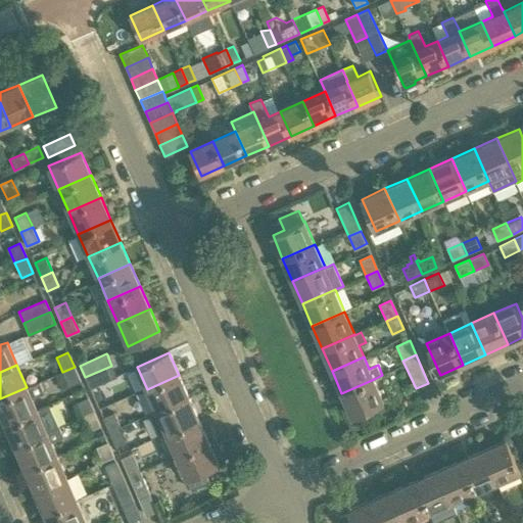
[(111,366),(85,377),(90,388),(116,377),(111,366)]
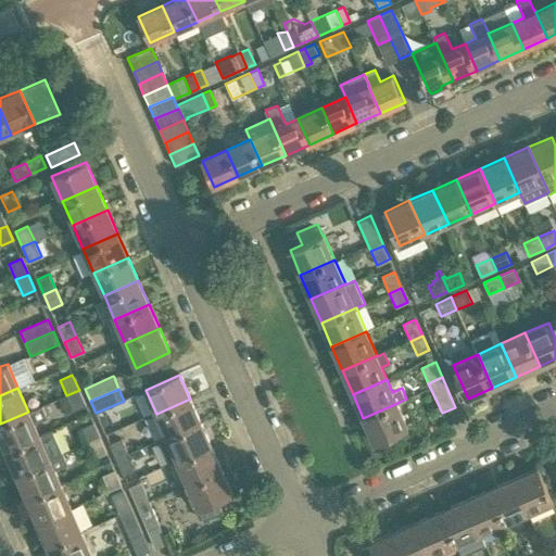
[(86,405),(79,390),(66,395),(74,411),(86,405)]
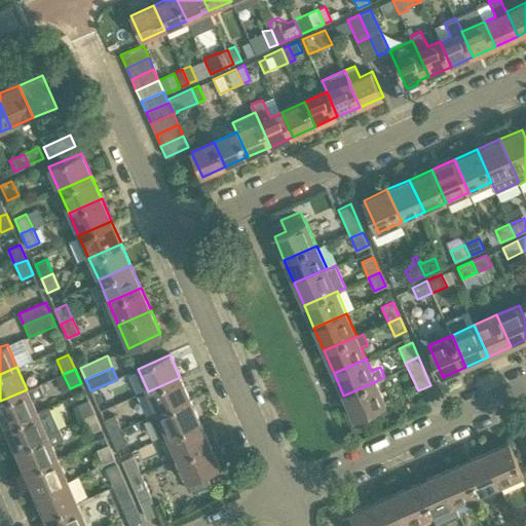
[(180,377),(148,391),(157,414),(189,400),(180,377)]
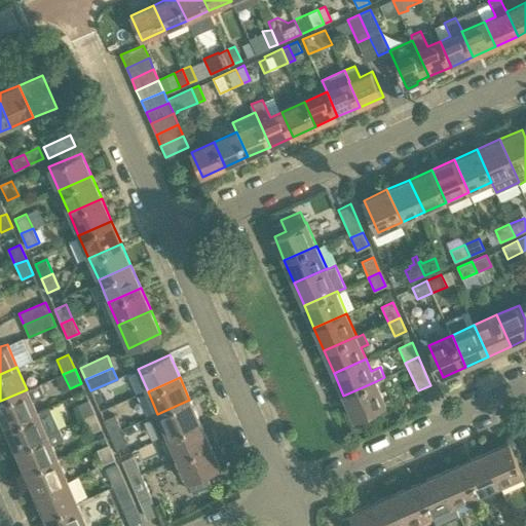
[(376,381),(343,396),(353,419),(386,404),(376,381)]
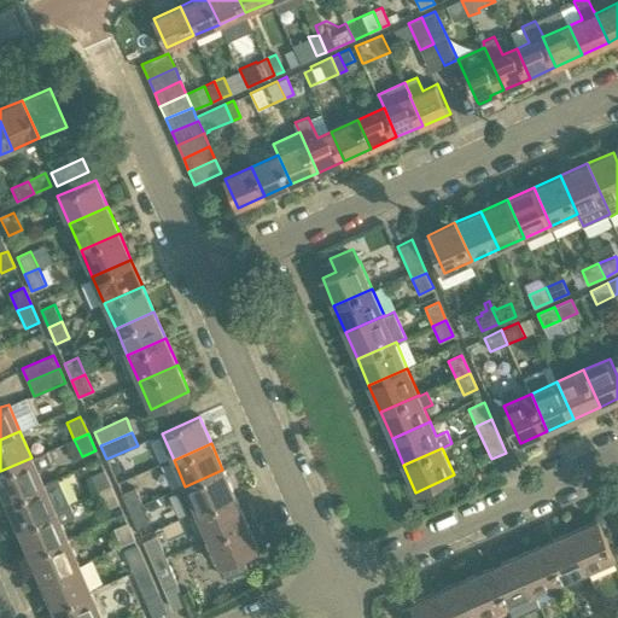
[(47,450),(31,458),(0,471),(0,489),(5,500),(42,484),(39,473),(54,466),(47,450)]
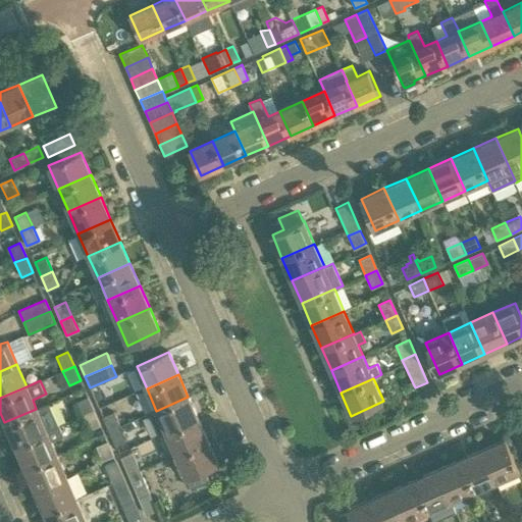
[(83,416),(94,411),(88,397),(76,402),(83,416)]
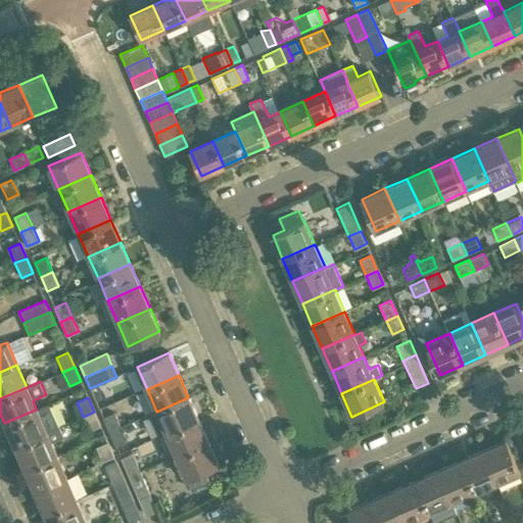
[(188,397),(156,412),(150,414),(159,436),(167,433),(198,419),(188,397)]
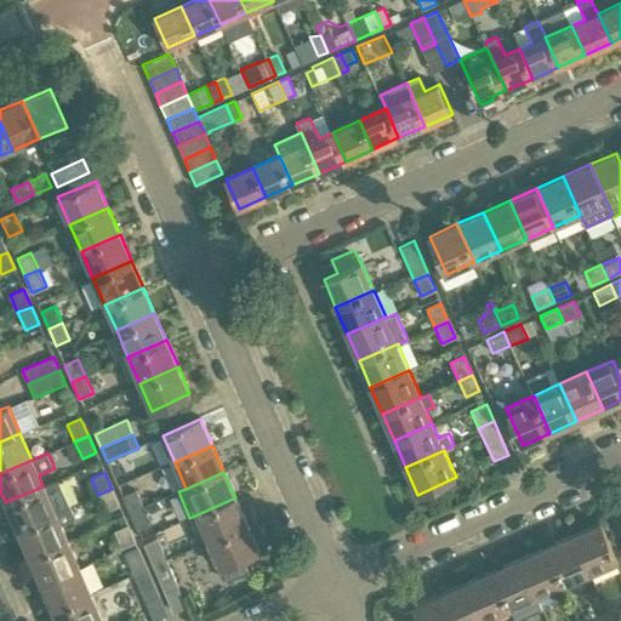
[(57,479),(43,486),(5,502),(16,529),(69,506),(57,479)]
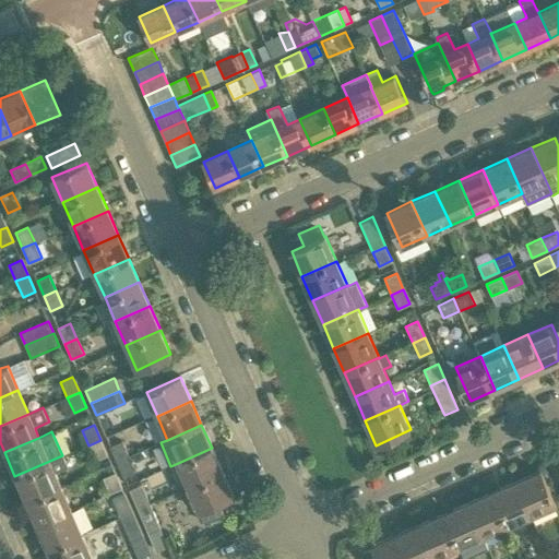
[(108,455),(100,440),(88,445),(95,461),(108,455)]
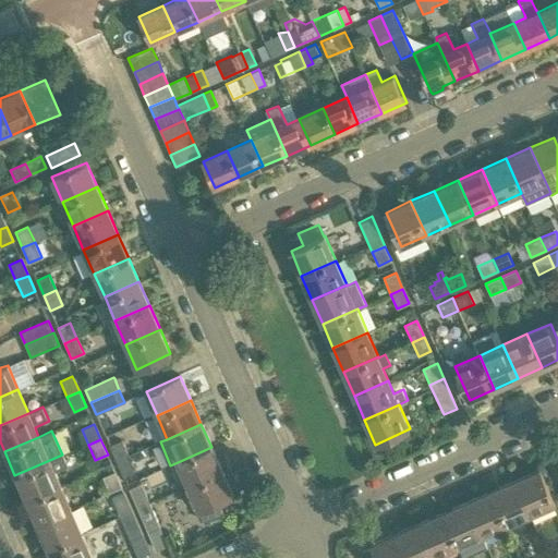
[(117,460),(129,456),(122,440),(110,445),(117,460)]
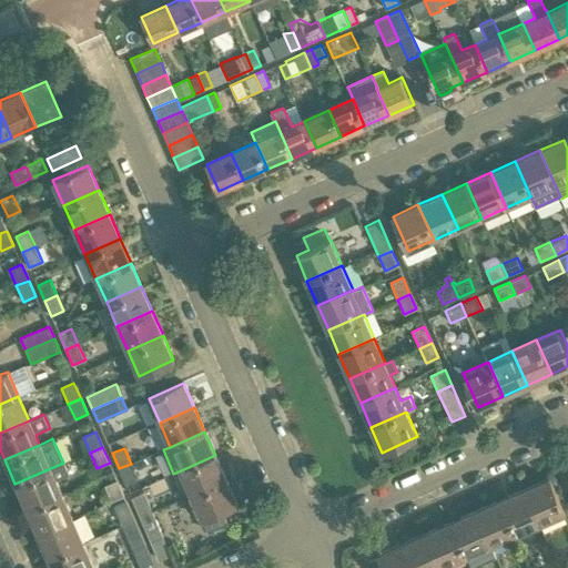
[(215,455),(181,470),(191,495),(226,479),(215,455)]
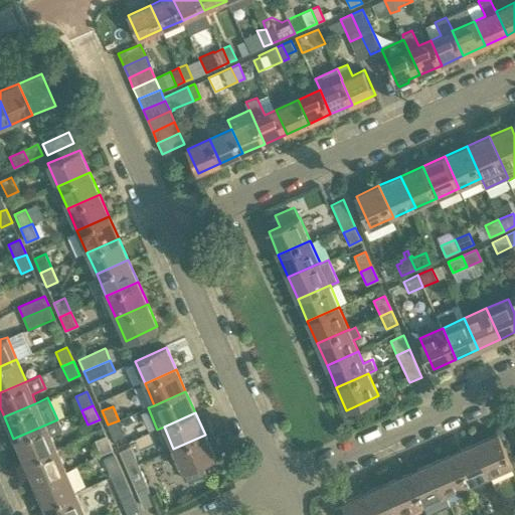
[(57,419),(13,439),(23,461),(54,447),(50,437),(62,432),(57,419)]
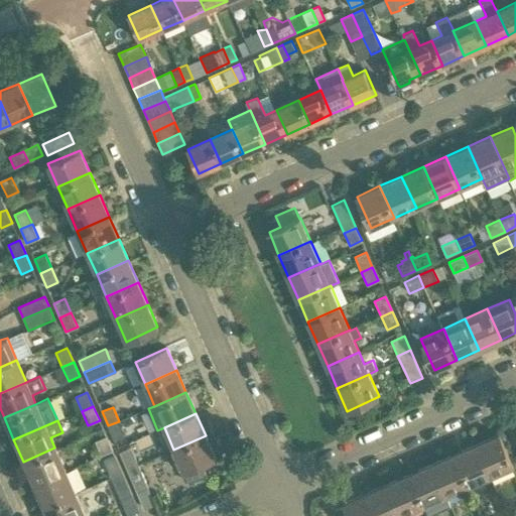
[(125,435),(119,421),(108,425),(114,439),(125,435)]
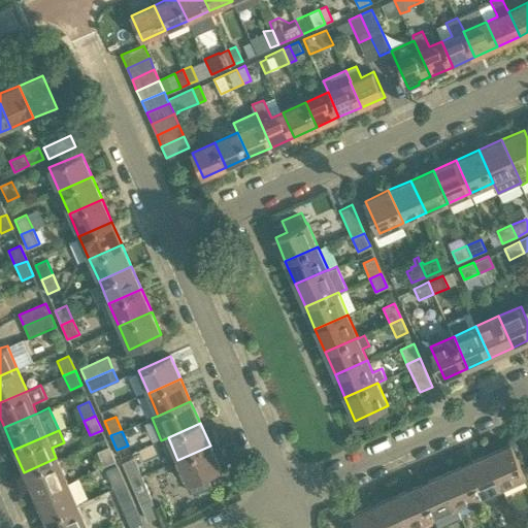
[(487,455),(501,486),(524,475),(510,444),(487,455)]
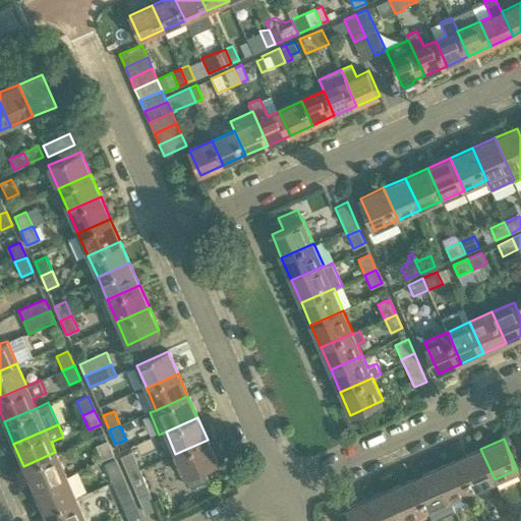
[(208,440),(175,454),(185,477),(186,477),(191,488),(210,479),(205,468),(217,463),(208,440)]
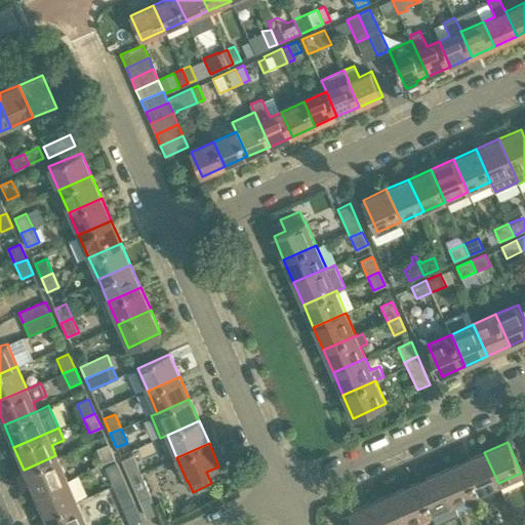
[(96,449),(103,463),(115,458),(108,444),(96,449)]
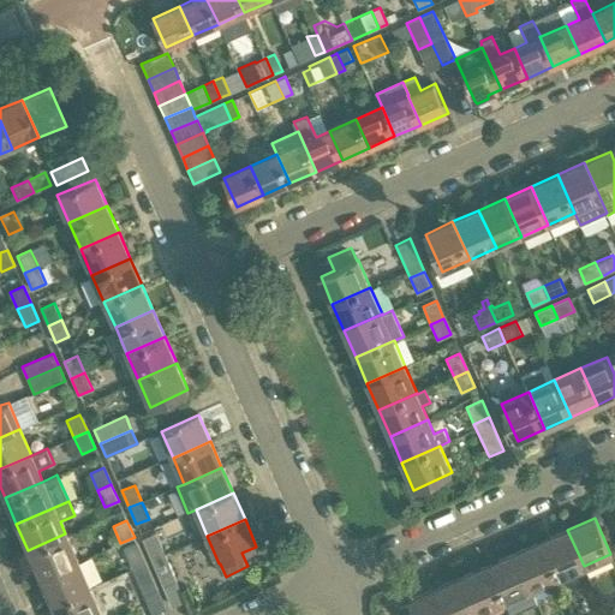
[(584,566),(567,530),(541,541),(557,578),(584,566)]
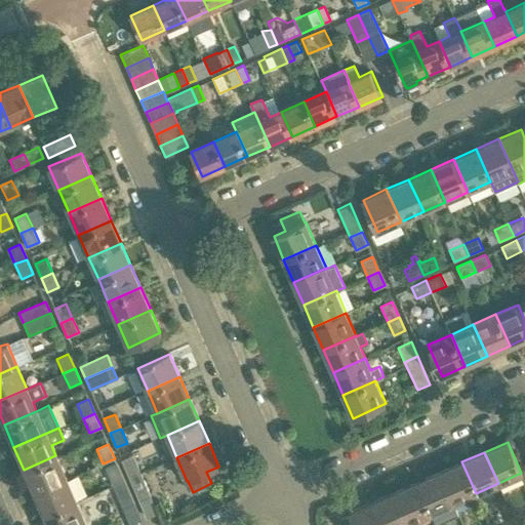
[(55,455),(24,470),(33,492),(66,478),(55,455)]
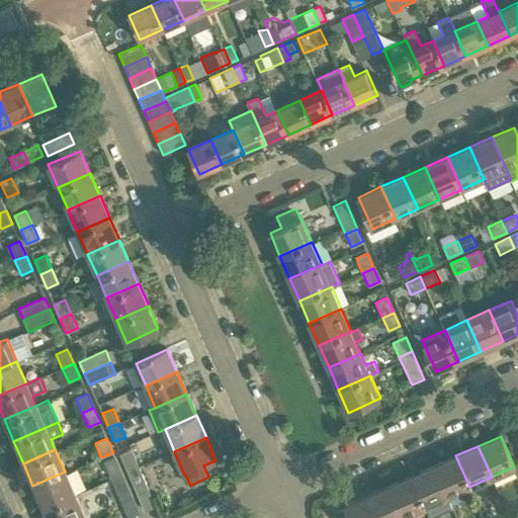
[(127,472),(139,467),(132,449),(119,454),(127,472)]
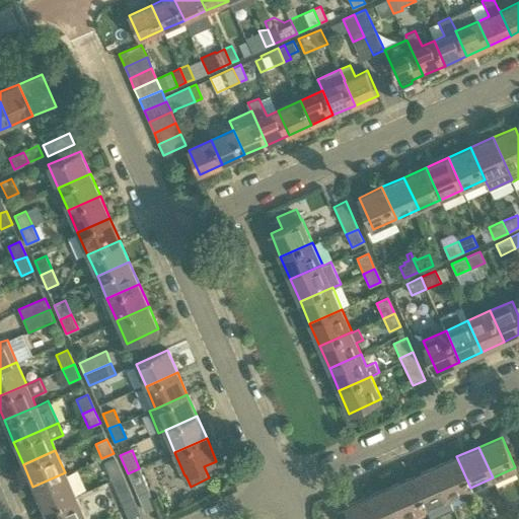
[(470,488),(456,456),(434,466),(448,498),(470,488)]
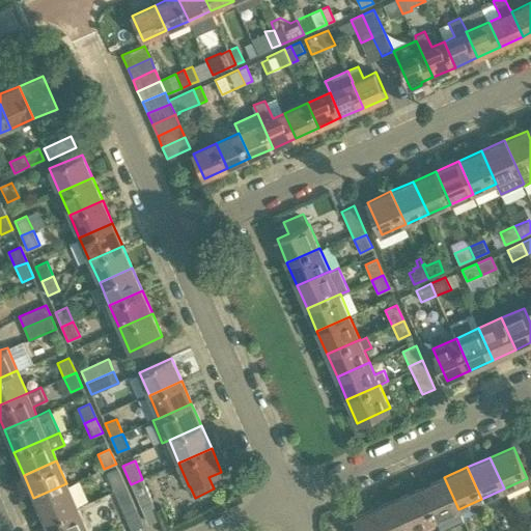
[(113,488),(126,483),(118,468),(106,474),(113,488)]
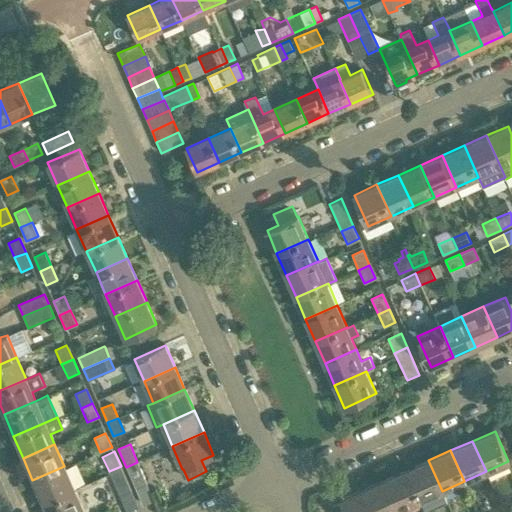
[(442,491),(428,460),(406,470),(420,500),(442,491)]
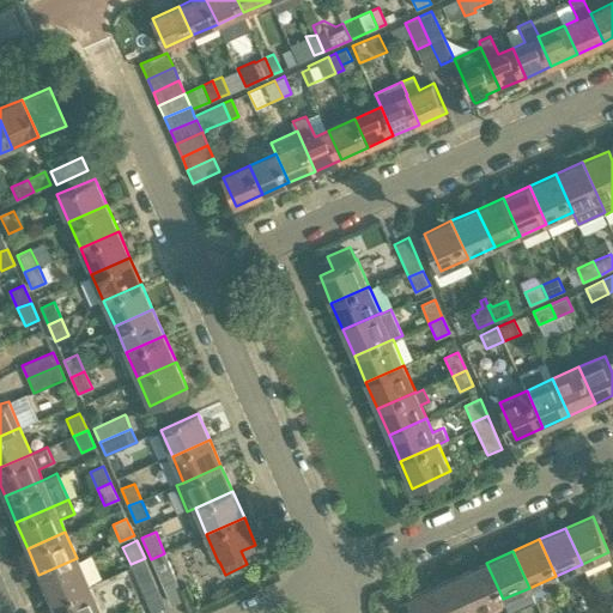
[(177,581),(164,553),(151,559),(163,587),(177,581)]
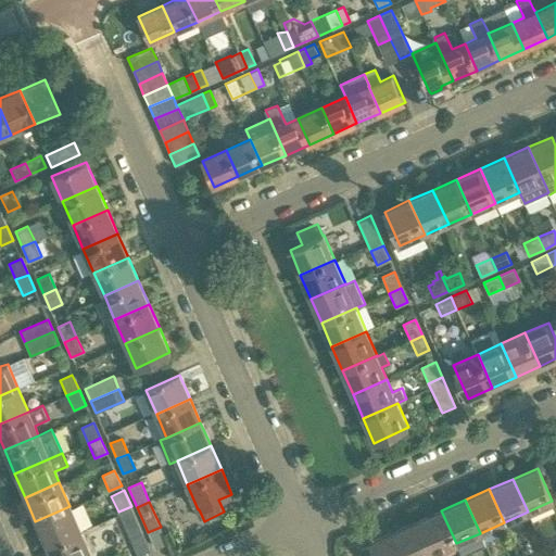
[(79,530),(70,506),(35,521),(46,544),(79,530)]
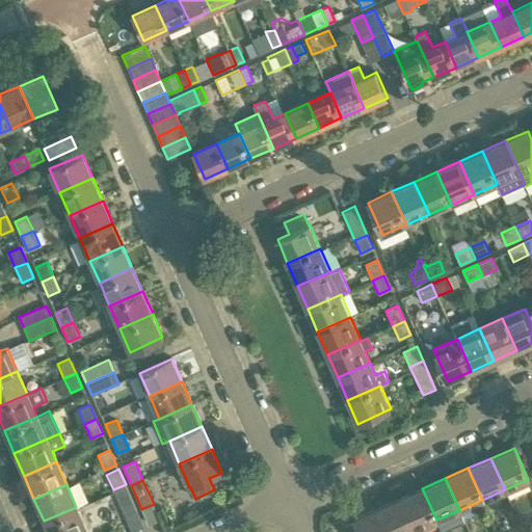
[(126,484),(113,489),(125,516),(137,510),(126,484)]
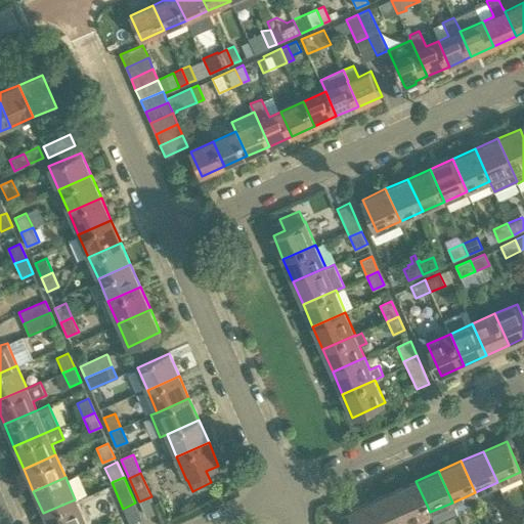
[(430,512),(416,481),(393,491),(407,522),(430,512)]
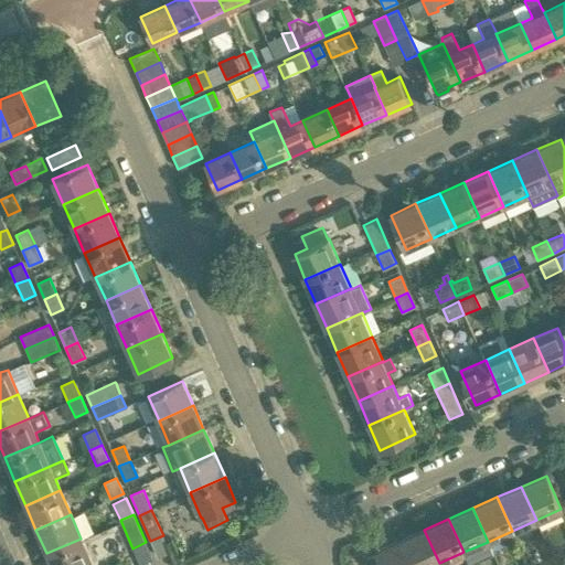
[(433,564),(439,563),(424,530),(401,540),(411,564),(433,564)]
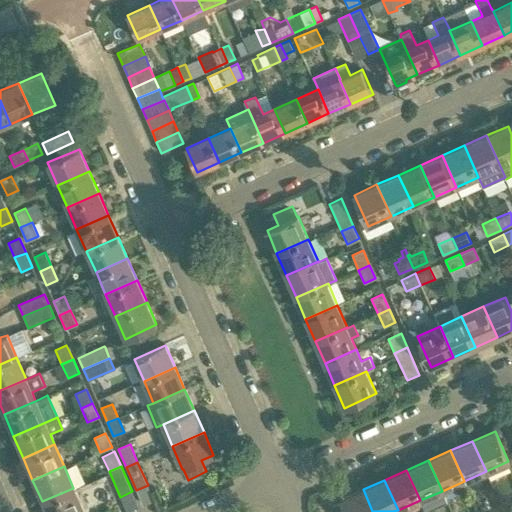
[(77,511),(83,509),(73,488),(42,501),(46,511),(77,511)]
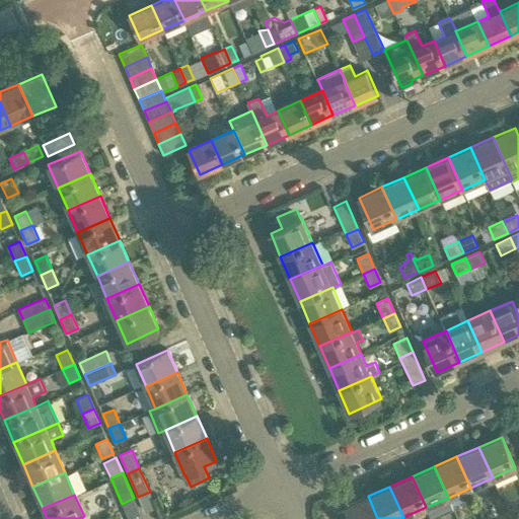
[(377,518),(368,496),(345,506),(346,509),(337,513),(339,518),(377,518)]
